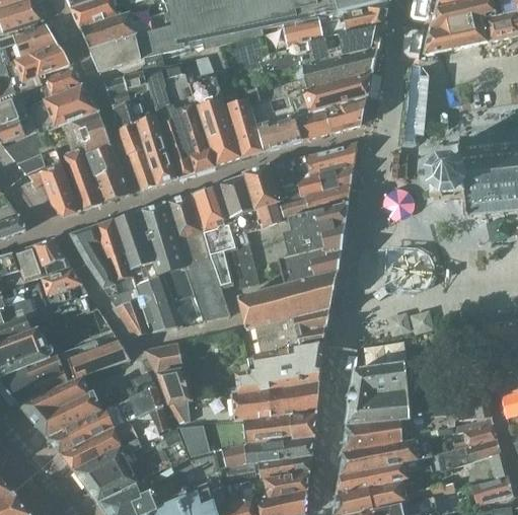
[(0,10),(31,0),(0,0),(0,10)]
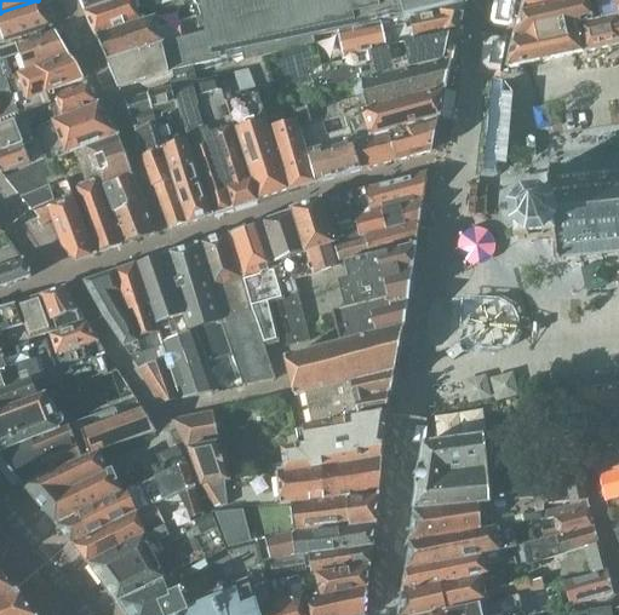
[(38,0),(0,12),(0,39),(19,33),(41,26),(49,23),(38,0)]
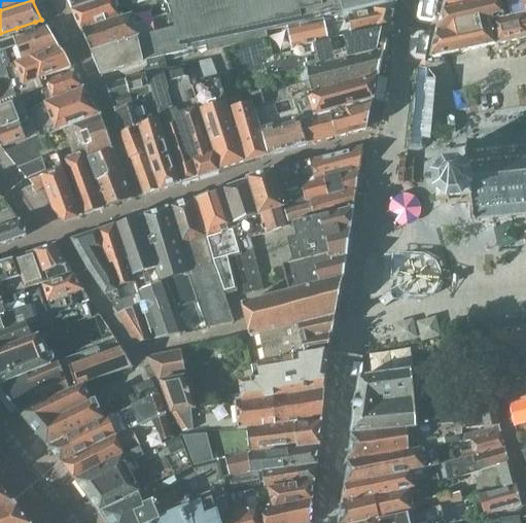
[(81,28),(119,15),(148,6),(167,0),(96,0),(73,7),(81,28)]
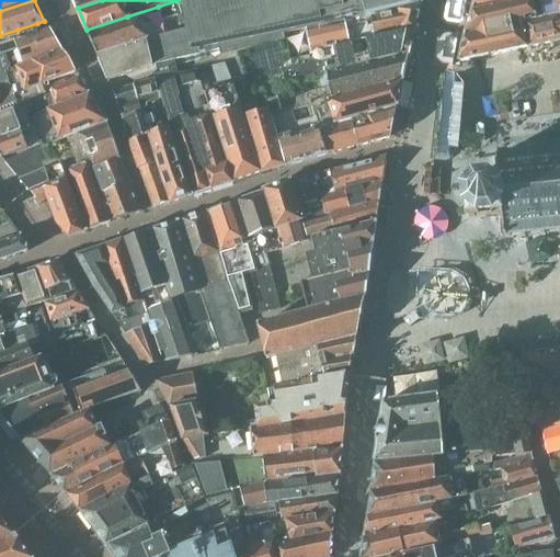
[(178,0),(158,7),(127,16),(87,30),(95,50),(145,36),(145,35),(147,35),(144,22),(181,11),(178,0)]
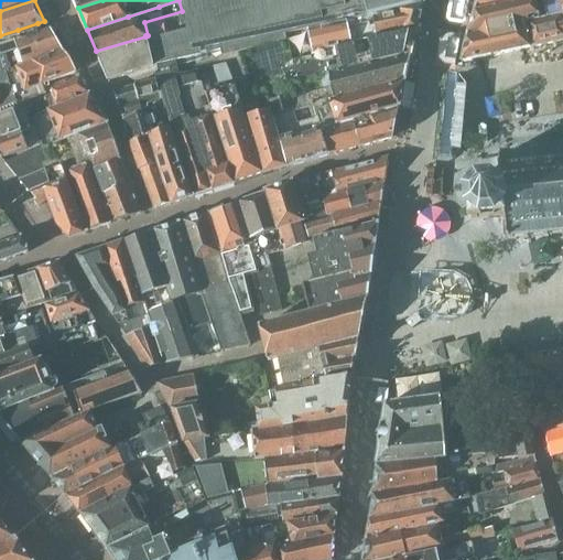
[(180,0),(186,25),(193,53),(199,52),(186,0),(180,0)]
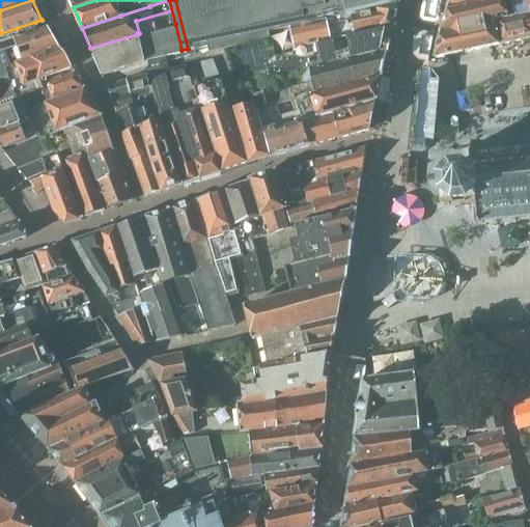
[(175,0),(188,49),(194,47),(206,45),(207,48),(208,49),(208,50),(211,49),(269,33),(268,29),(288,24),(345,12),(396,2),(396,0),(175,0)]
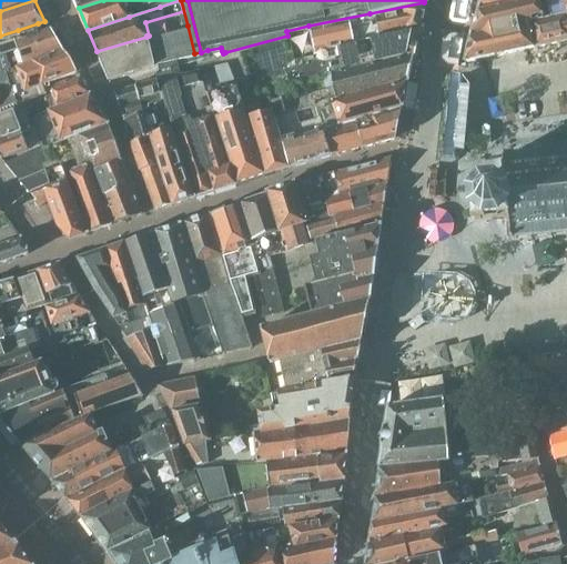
[(506,0),(477,8),(471,30),(471,31),(528,20),(552,14),(549,0),(506,0)]
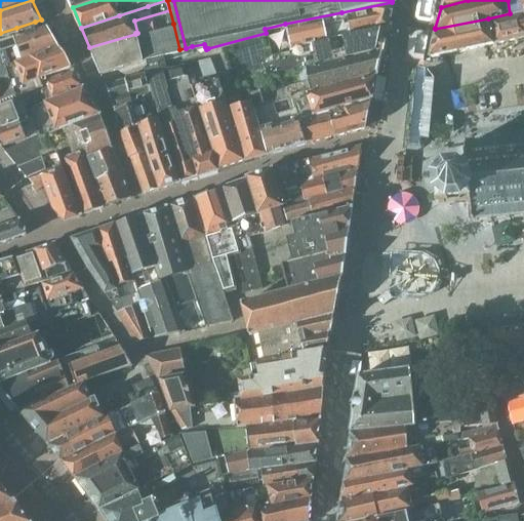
[(523,33),(523,0),(508,0),(510,13),(488,18),(493,40),(493,41),(523,33)]
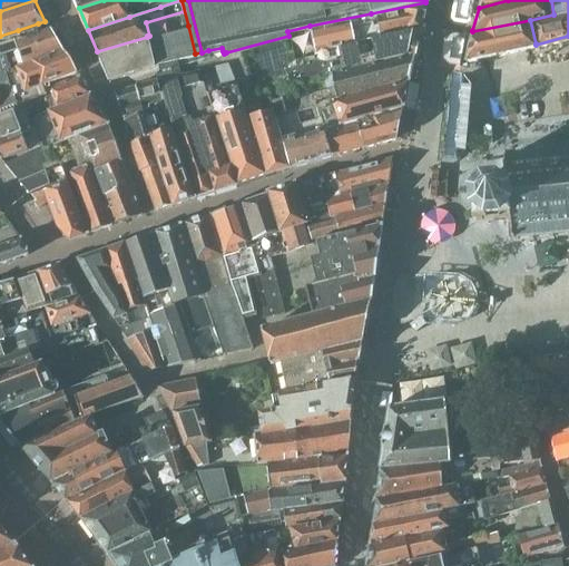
[(371,13),(310,26),(314,50),(339,45),(420,29),(425,2),(371,13)]
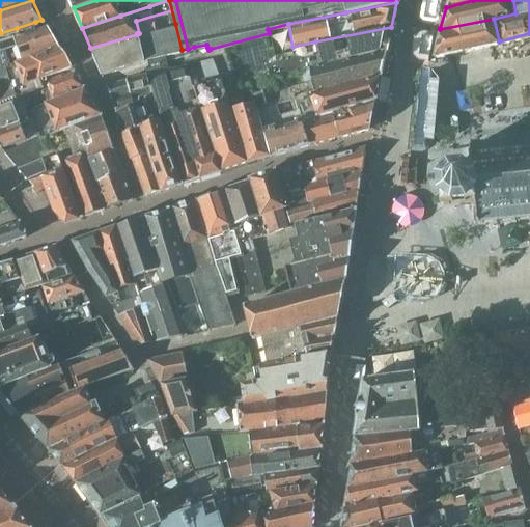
[(494,19),(440,29),(434,54),(499,40),(494,19)]
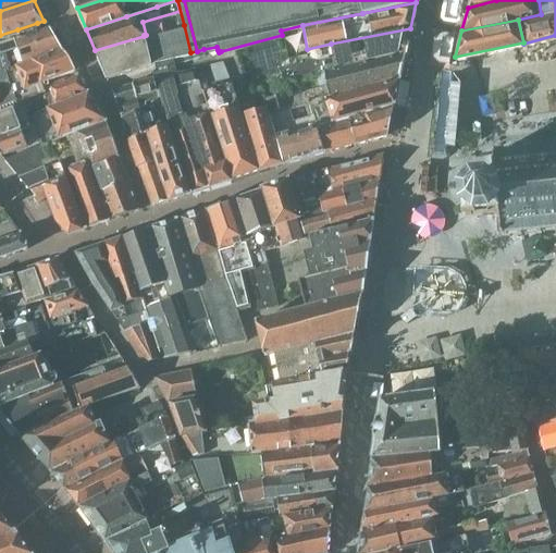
[(23,62),(60,48),(46,25),(40,27),(14,36),(13,36),(0,40),(0,50),(1,52),(16,46),(23,62)]
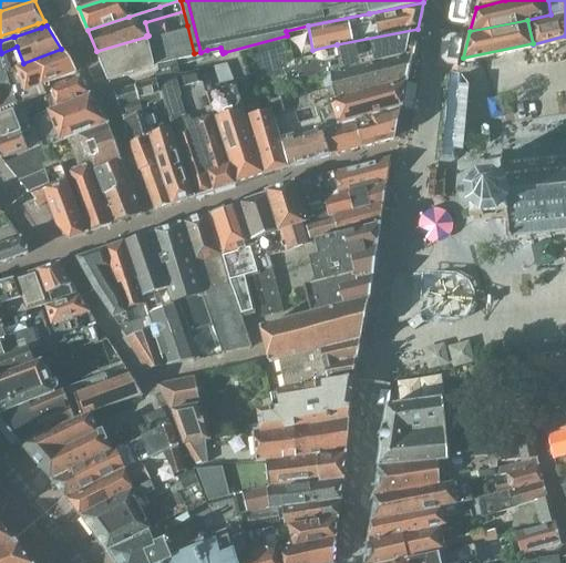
[(312,50),(294,54),(300,82),(330,74),(412,53),(418,29),(337,44),(312,50)]
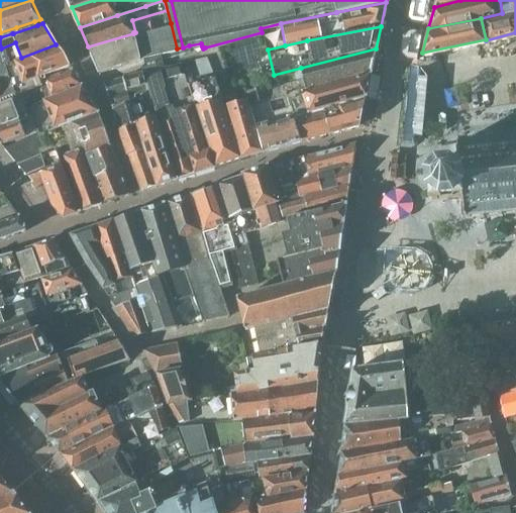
[(137,32),(144,57),(156,54),(149,29),(137,32)]
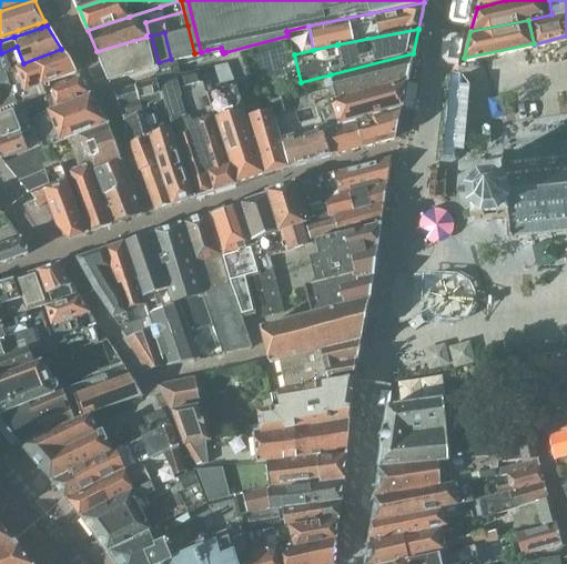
[(108,78),(154,62),(147,37),(97,51),(108,78)]
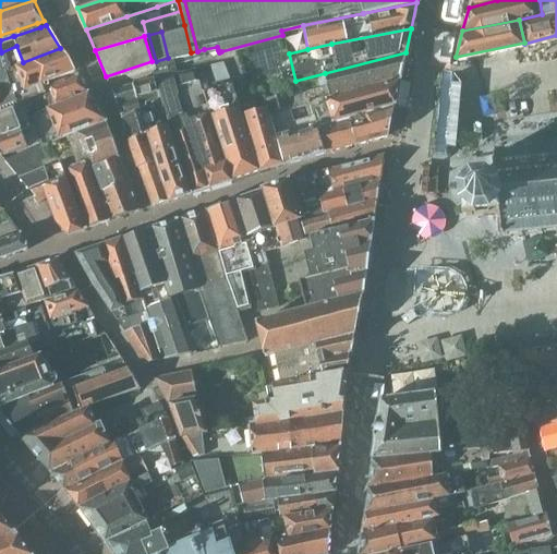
[(16,64),(7,68),(17,98),(19,104),(25,101),(23,97),(44,89),(40,81),(73,69),(60,48),(23,62),(16,64)]
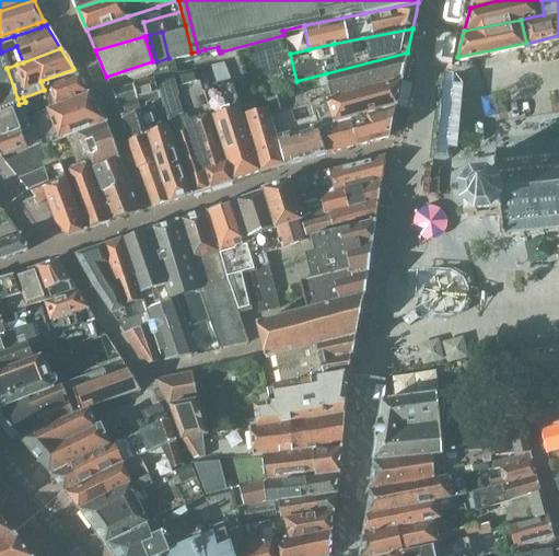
[(407,53),(326,73),(329,83),(304,91),(305,93),(289,96),(288,91),(266,97),(268,105),(266,106),(266,108),(268,116),(327,99),(402,78),(407,53)]
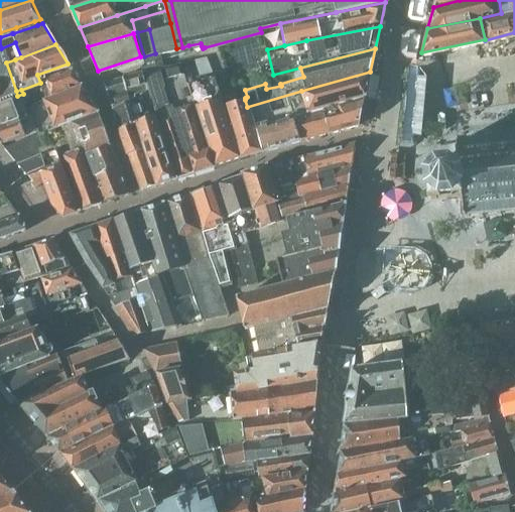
[(6,51),(0,53),(0,59),(1,62),(9,59),(6,51)]
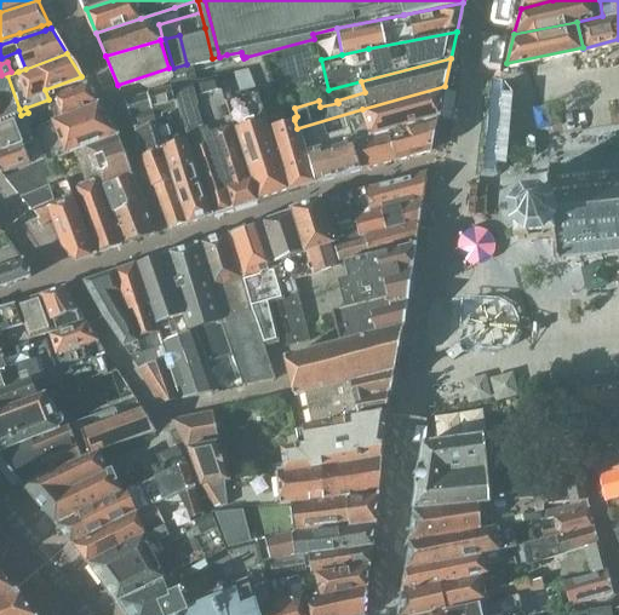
[(247,65),(234,69),(240,87),(254,84),(247,65)]
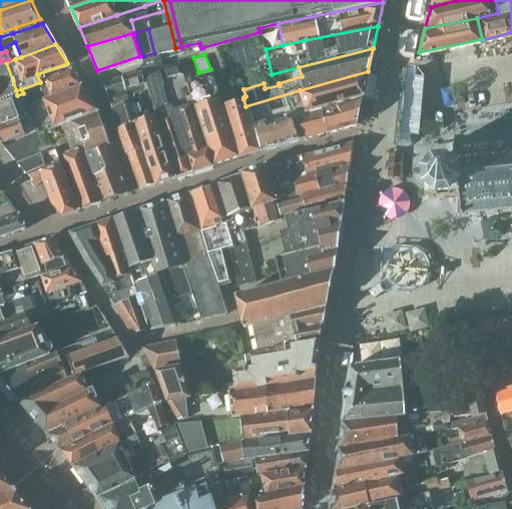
[(183,83),(176,61),(139,70),(144,87),(172,175),(209,164),(183,83)]
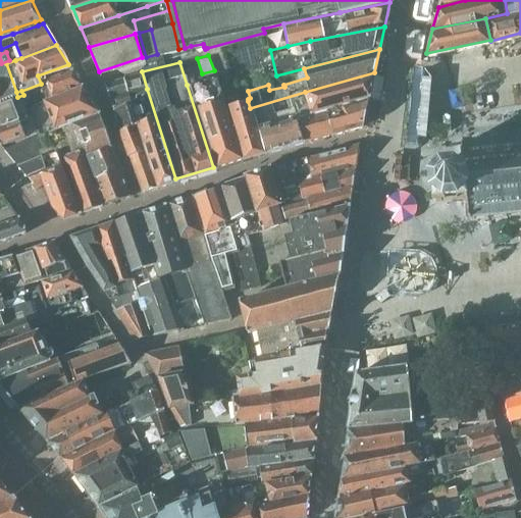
[(0,97),(0,98),(16,92),(6,63),(0,66),(0,97)]
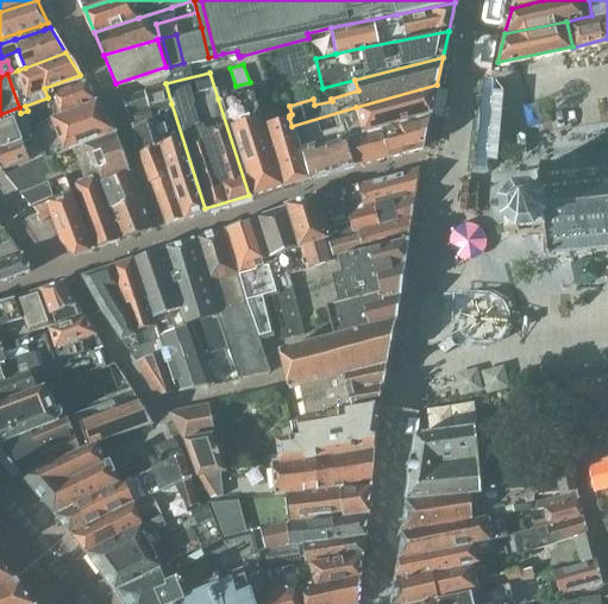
[(44,106),(29,112),(33,124),(51,117),(96,100),(82,79),(75,81),(57,88),(60,94),(43,101),(44,106)]
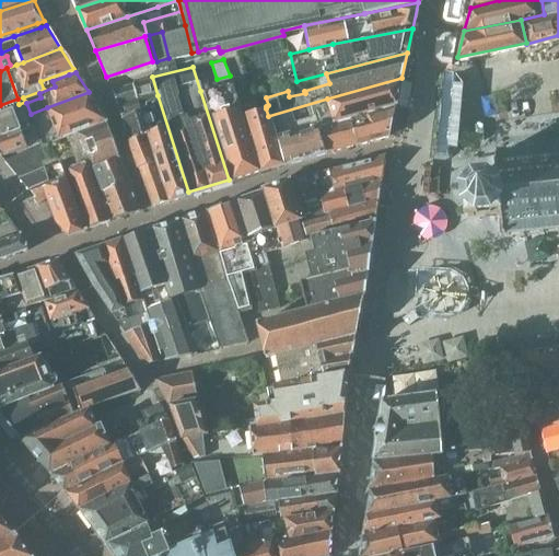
[(123,115),(138,111),(148,107),(144,100),(158,95),(152,77),(113,88),(123,115)]
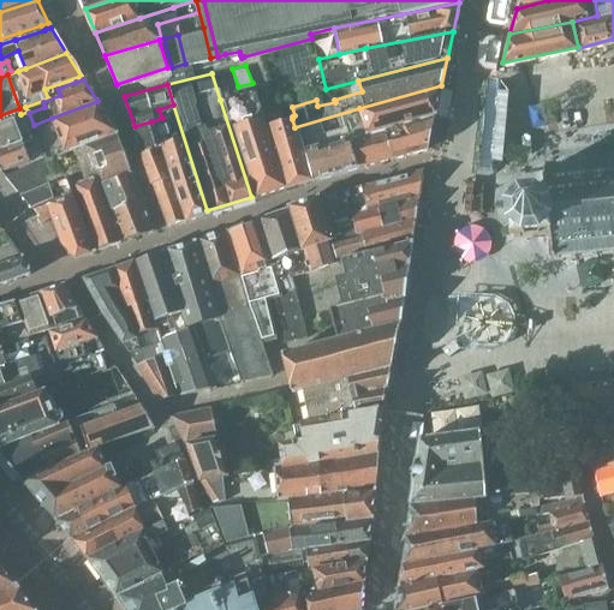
[(435,113),(441,85),(359,108),(367,133),(435,113)]
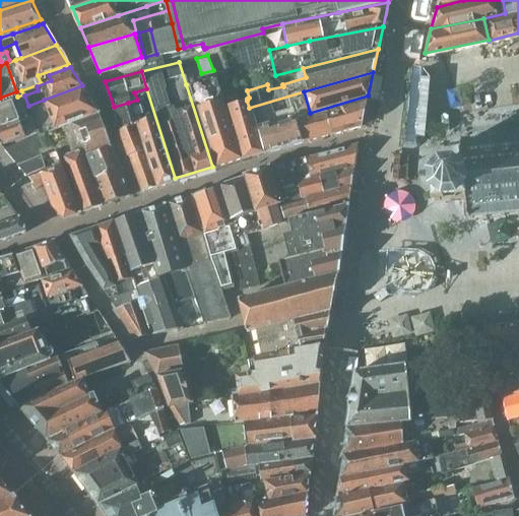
[(191,82),(186,84),(212,167),(241,157),(222,98),(221,94),(217,81),(215,74),(203,78),(194,81),(191,82)]
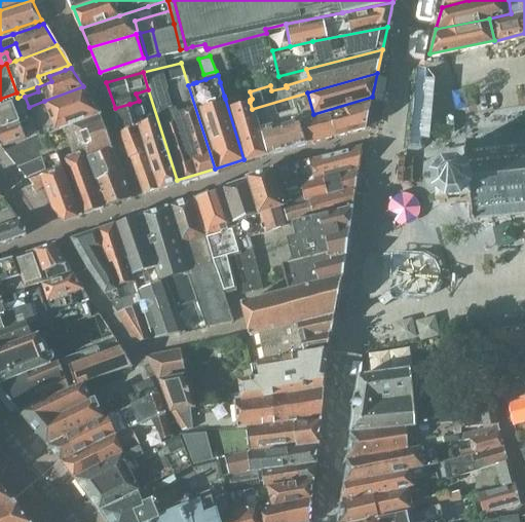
[(237,77),(221,82),(226,99),(238,95),(242,94),(237,77)]
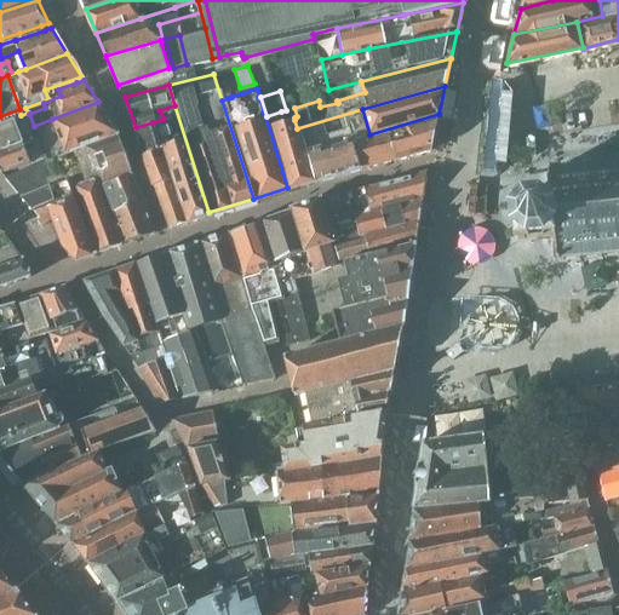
[(52,119),(34,126),(38,134),(46,159),(64,151),(73,148),(73,149),(82,145),(118,132),(107,116),(98,102),(52,119)]
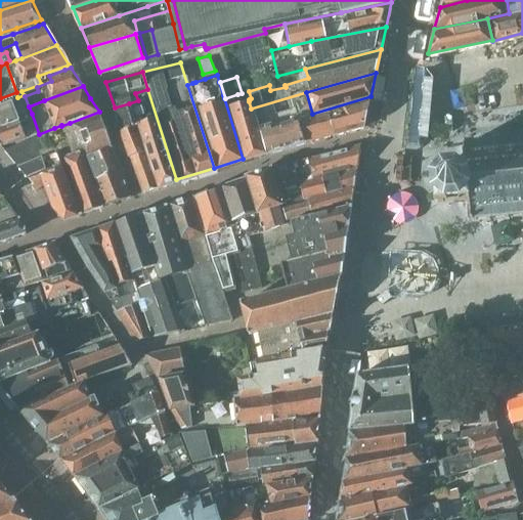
[(138,100),(129,103),(135,122),(158,185),(176,179),(147,89),(135,93),(138,100)]
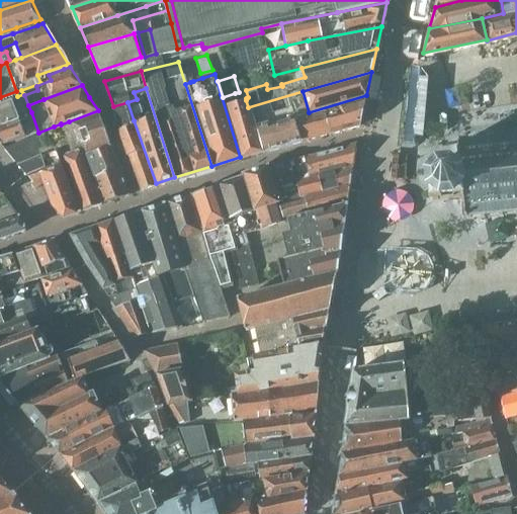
[(248,107),(261,151),(308,138),(302,114),(309,112),(303,91),(248,107)]
